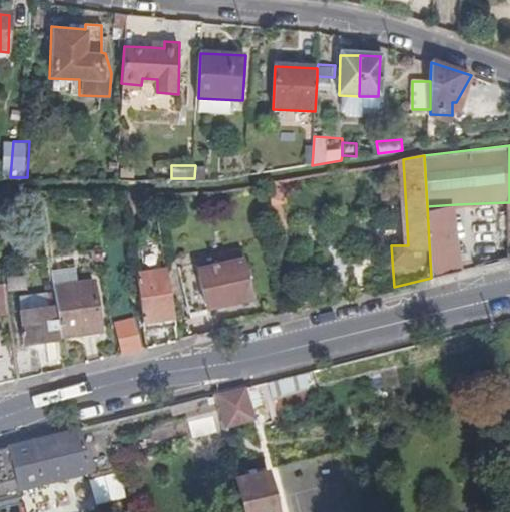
[(208,167),(195,166),(194,178),(207,178),(208,167)]
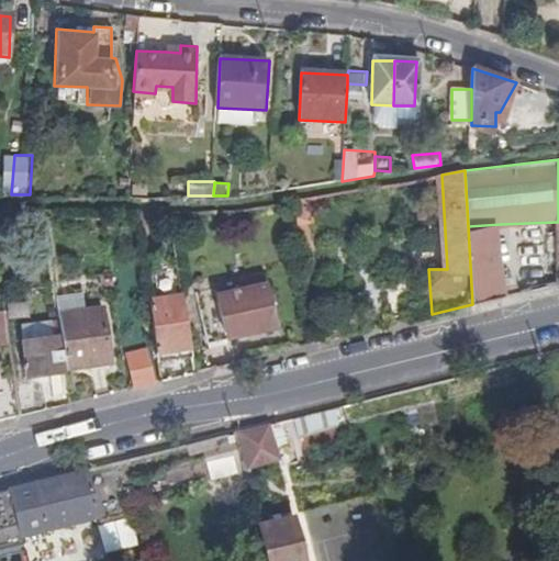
[(306,198),(295,200),(304,267),(314,266),(308,222),(310,222),(306,198)]
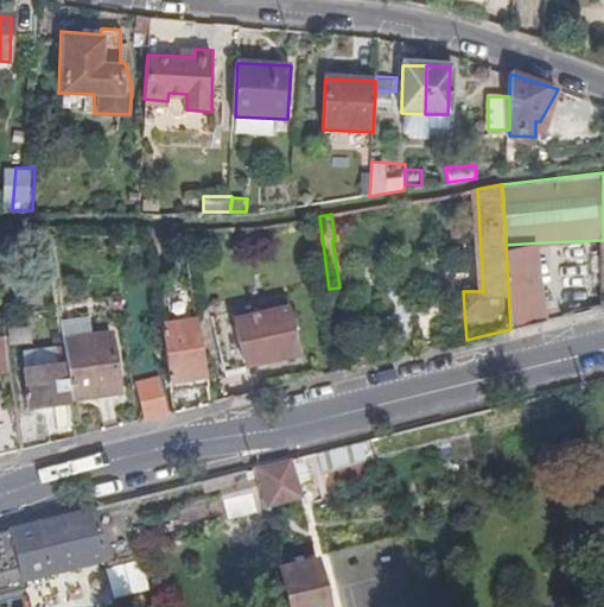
[(506,245),(510,329),(544,321),(541,242),(506,245)]
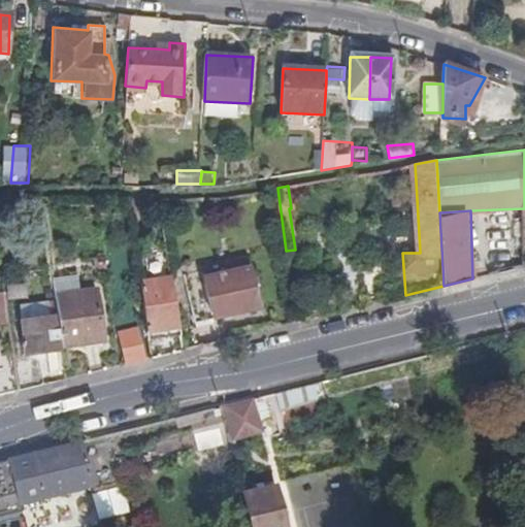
[(403,234),(403,253),(420,253),(419,234),(403,234)]
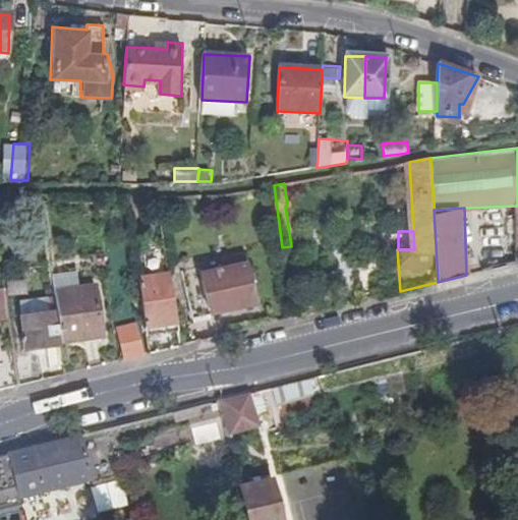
[(196,267),(182,271),(192,315),(254,302),(245,263),(198,273),(196,267)]
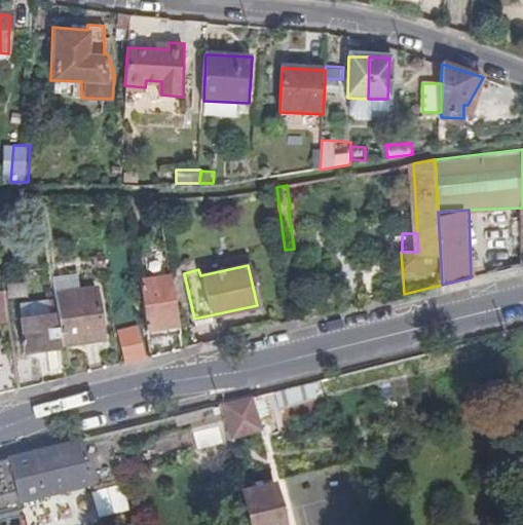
[(76,272),(53,274),(54,283),(55,292),(78,290),(76,272)]
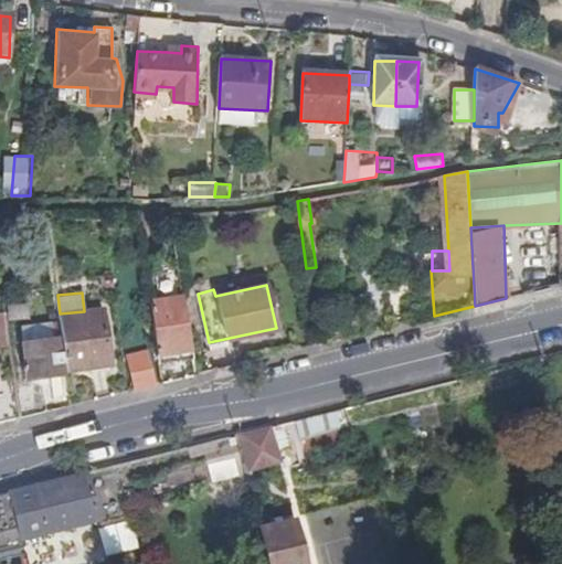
[(184,295),(152,299),(160,352),(192,349),(184,295)]
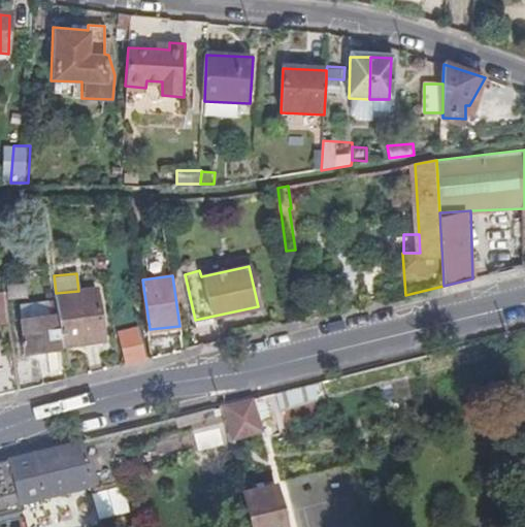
[(55,284),(42,285),(43,299),(20,301),(21,317),(58,313),(56,293),(55,284)]
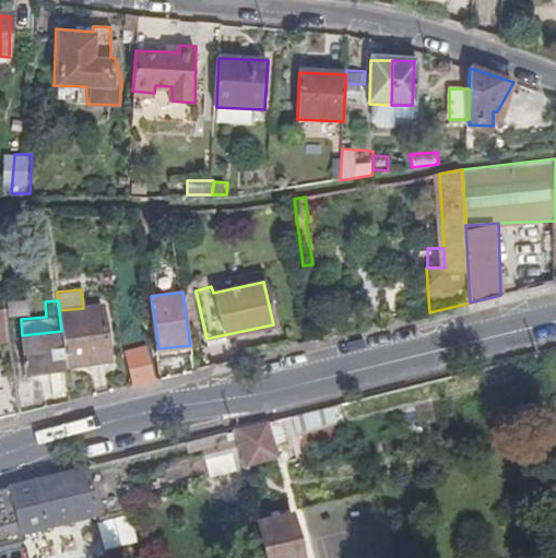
[(83,308),(59,310),(61,331),(64,364),(106,358),(101,306),(83,308)]
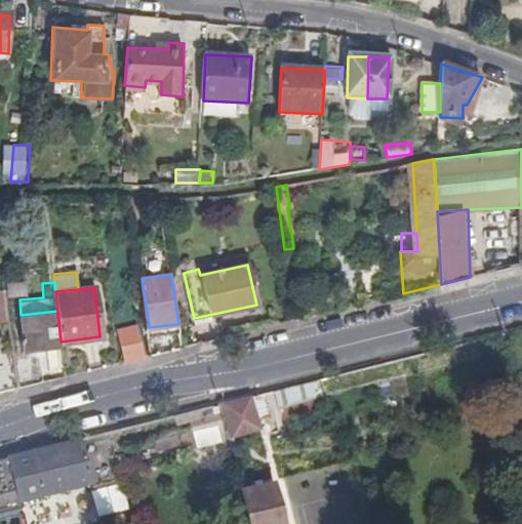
[(10,320),(6,289),(0,289),(0,317),(4,322),(10,320)]
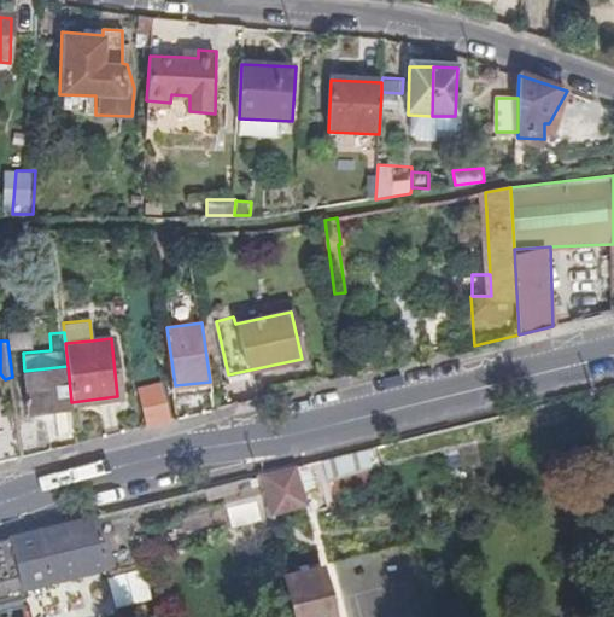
[(24,371),(29,409),(46,408),(71,406),(71,402),(68,366),(24,371)]
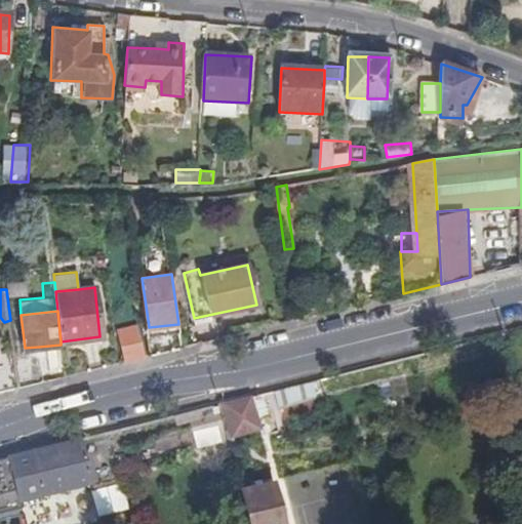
[(119,330),(126,361),(147,357),(138,326),(119,330)]
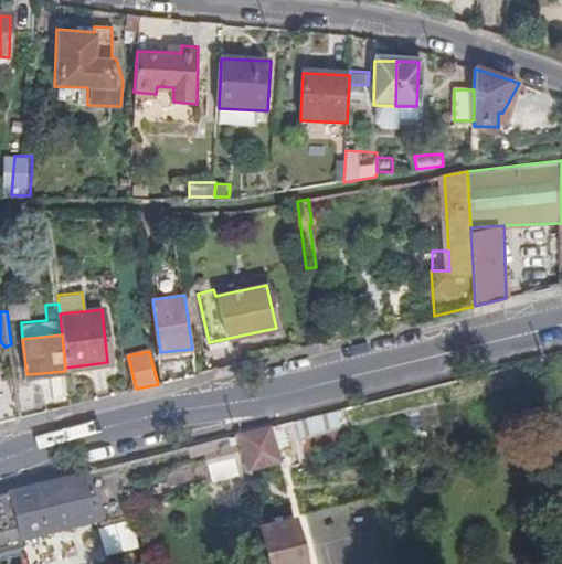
[(27,374),(14,376),(20,416),(45,412),(42,373),(27,374)]
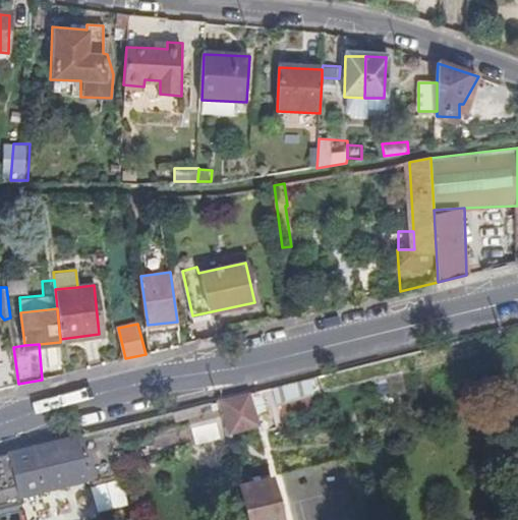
[(224,432),(255,424),(248,396),(217,403),(224,432)]
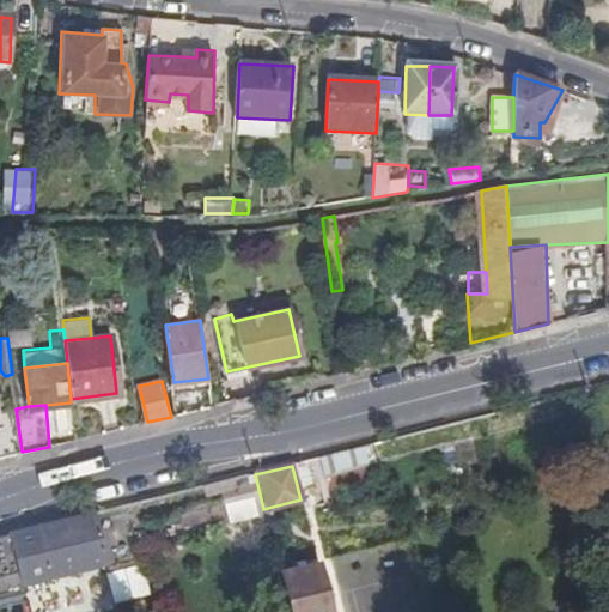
[(135,569),(120,508),(19,533),(32,586),(98,569),(101,577),(135,569)]
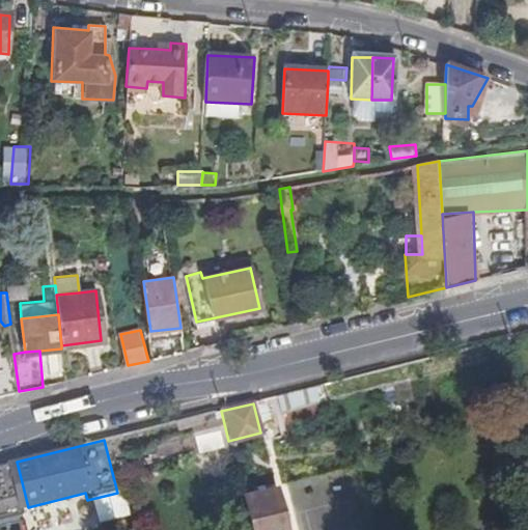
[(0,512),(28,507),(17,462),(5,465),(6,466),(0,467),(0,512)]
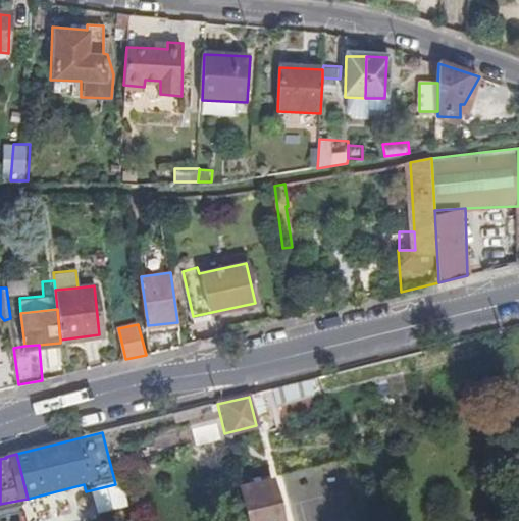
[(236,479),(245,520),(269,520),(269,519),(278,517),(281,516),(269,472),(236,479)]
